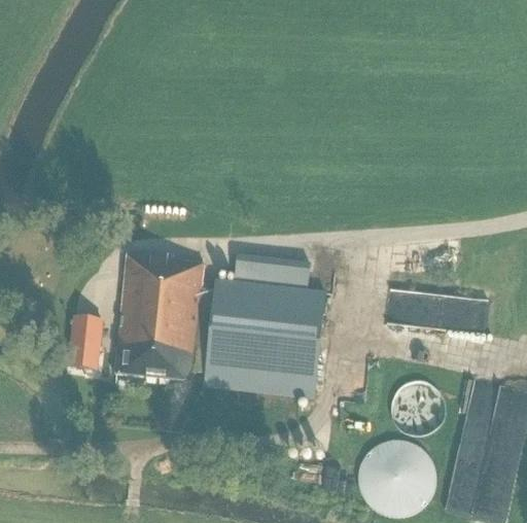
[(214,288),(201,287),(203,262),(126,253),(114,372),(190,380),(191,371),(205,373),(204,382),(314,393),(324,291),(307,289),(310,263),(236,254),(234,281),(215,279),(214,288)]
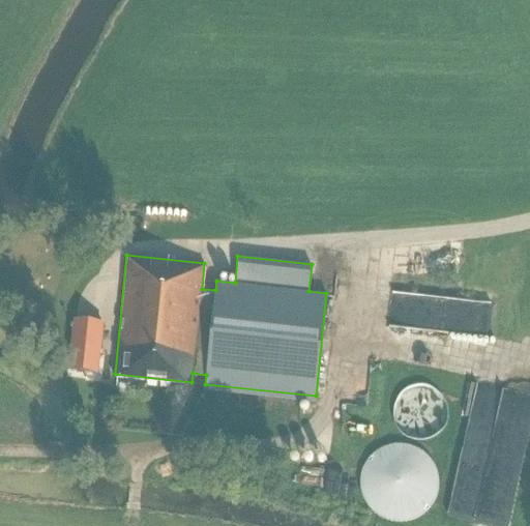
[(95,367),(100,321),(75,318),(70,363),(95,367)]
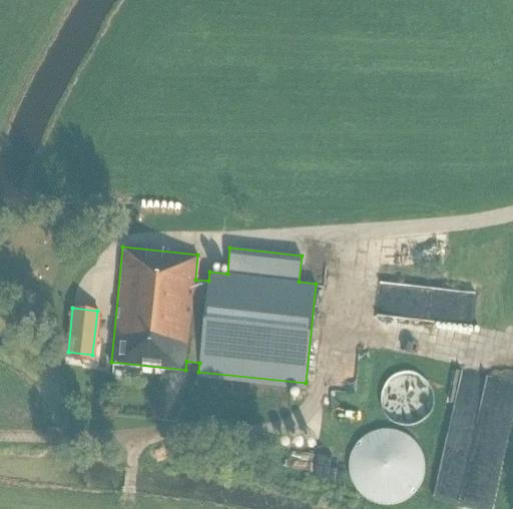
[(442,493),(496,503),(512,419),(512,366),(506,365),(504,375),(467,368),(442,493)]
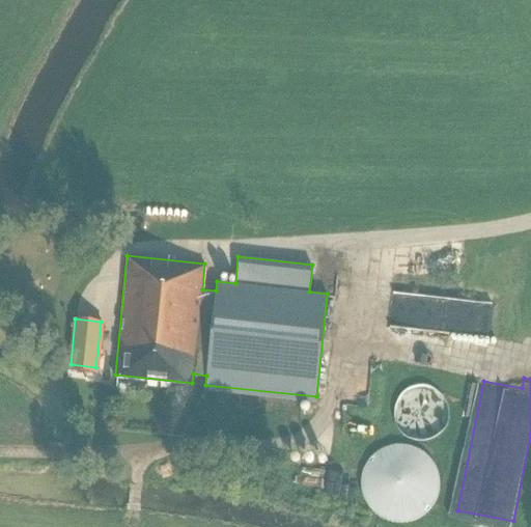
[(445,434),(452,392),(410,385),(402,426),(445,434)]
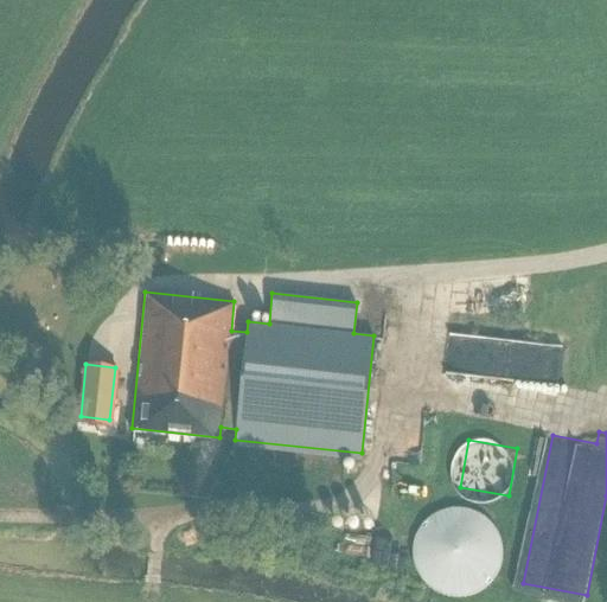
[(452,595),(464,594),(475,590),(485,584),(493,576),(498,565),(502,554),(500,543),(497,531),(491,522),(483,513),(472,508),(461,505),(448,506),(436,510),(426,517),(417,526),(413,538),(411,551),(413,563),(419,575),(427,584),(434,589),(442,593),(452,595)]
